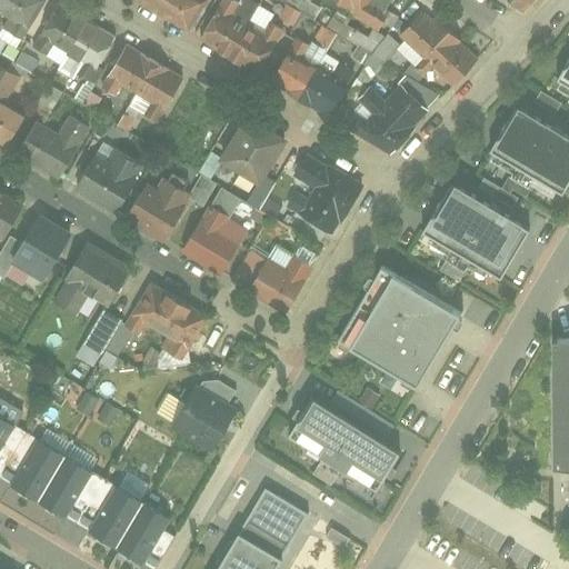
[(10,29),(20,35),(41,0),(0,0),(0,9),(16,19),(10,29)]
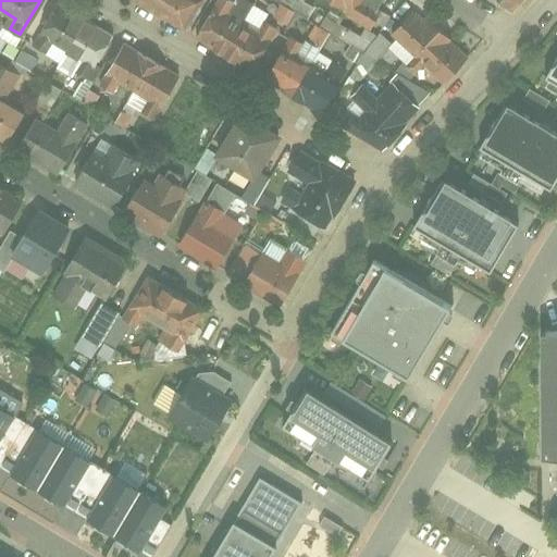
[(60,0),(56,0),(37,33),(65,50),(86,15),(60,0)]
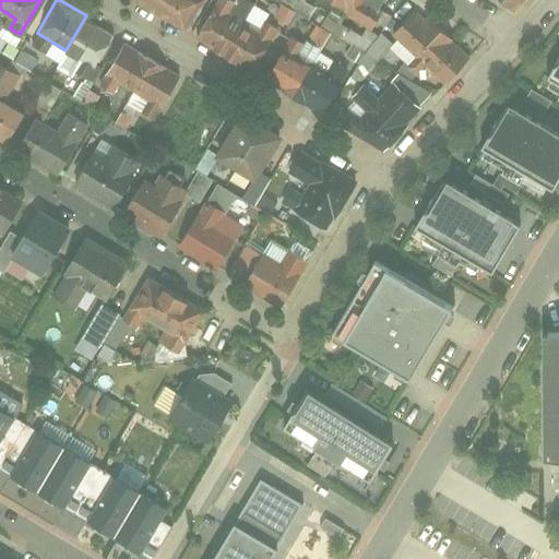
[(145,0),(177,20),(189,0),(145,0)]
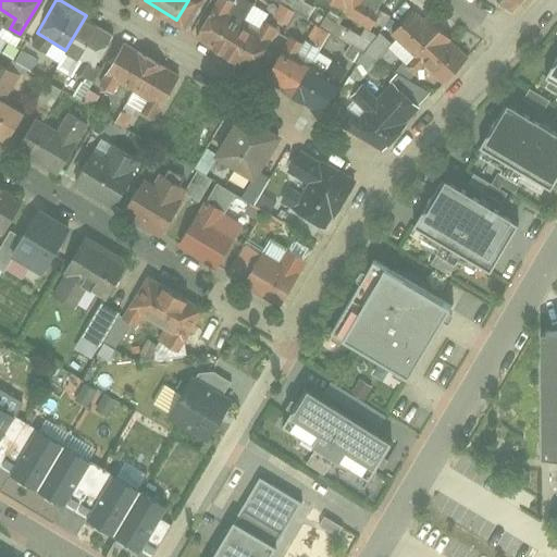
[(323,0),(338,9),(344,0),(323,0)]
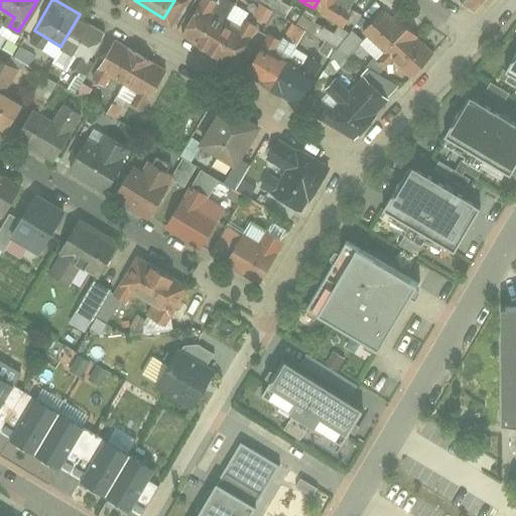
[(357,0),(318,0),(313,8),(346,27),(361,2),(357,0)]
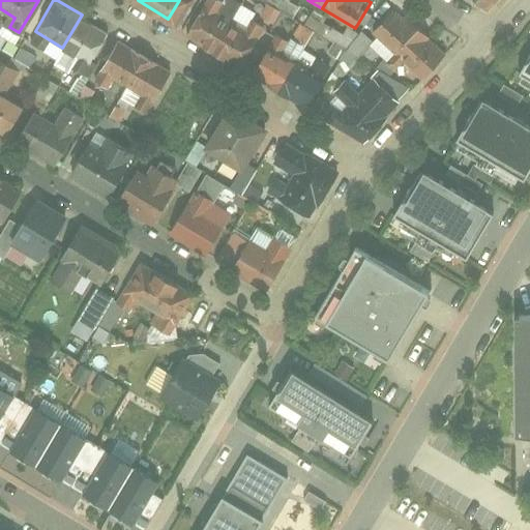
[(477,0),(488,9),(496,0),(477,0)]
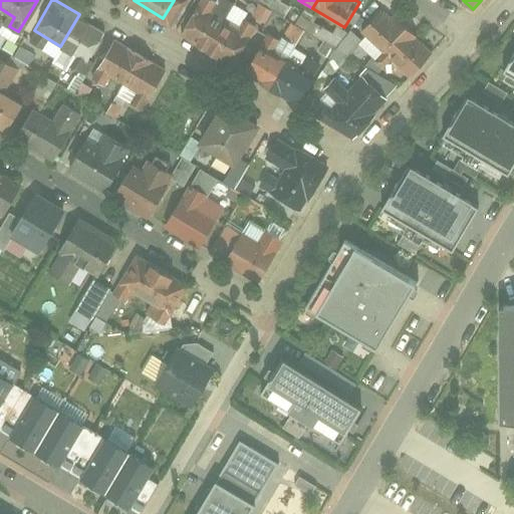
[(260,2),(251,12),(263,24),(273,14),(260,2)]
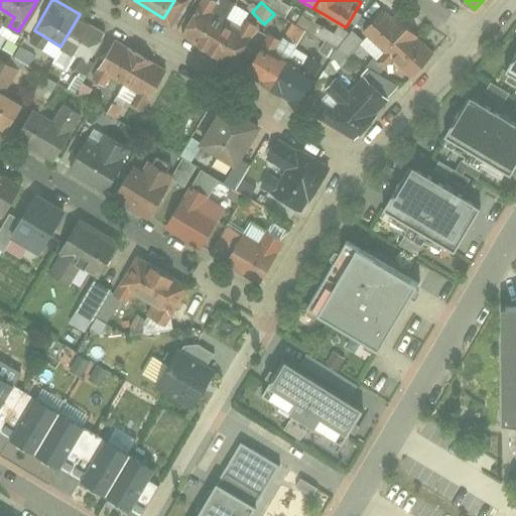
[(388,6),(363,30),(385,54),(410,30),(388,6)]
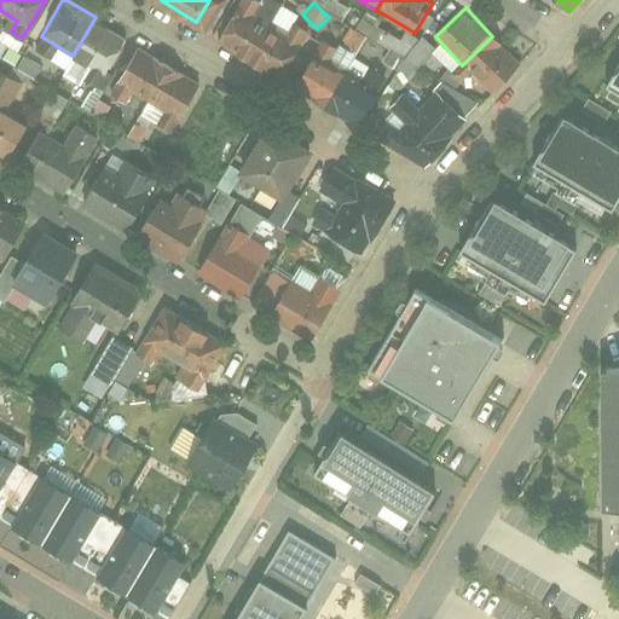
[(237,10),(220,41),(252,58),(268,27),(237,10)]
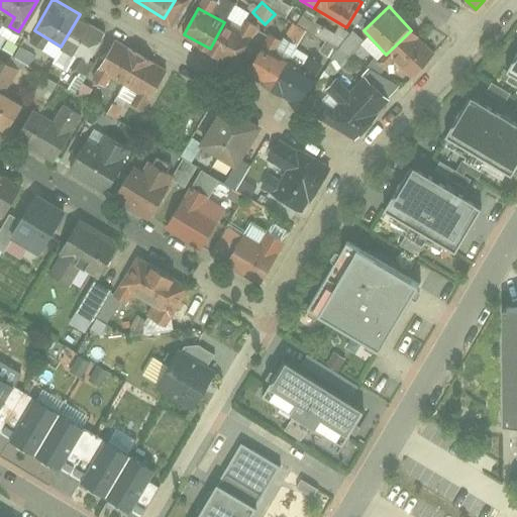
[(80,14),(61,46),(87,63),(106,30),(80,14)]
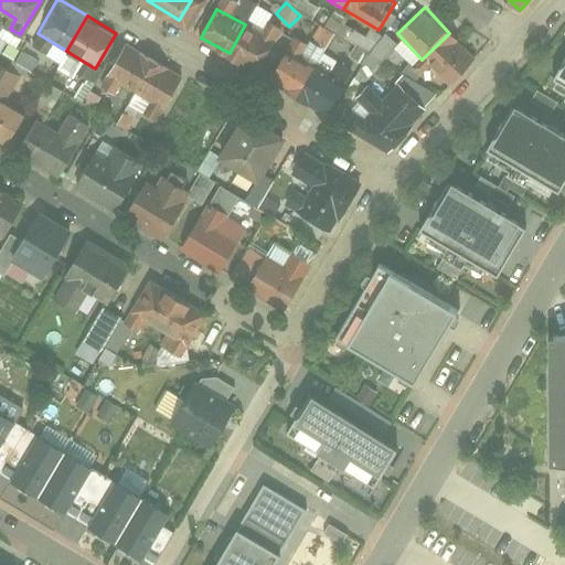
[(245,24),(230,53),(257,68),(274,40),(245,24)]
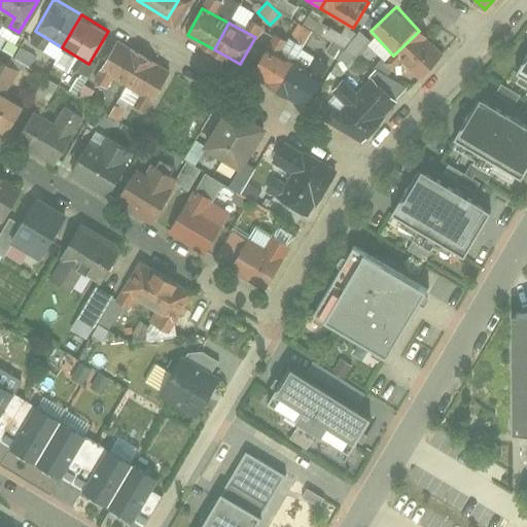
[(419,31),(393,56),(416,79),(442,56),(419,31)]
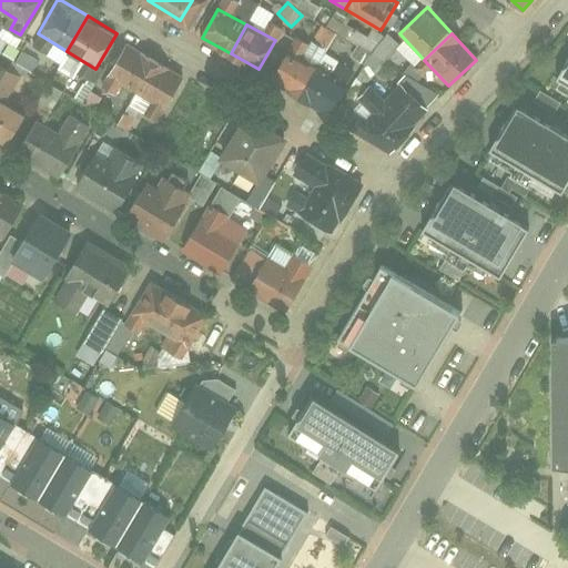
[(160,124),(188,80),(127,43),(97,91),(113,101),(123,84),(149,101),(141,113),(160,124)]
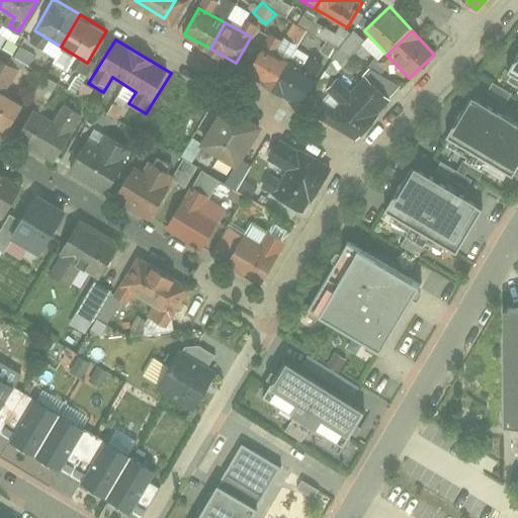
[(10,61),(25,68),(33,54),(17,46),(10,61)]
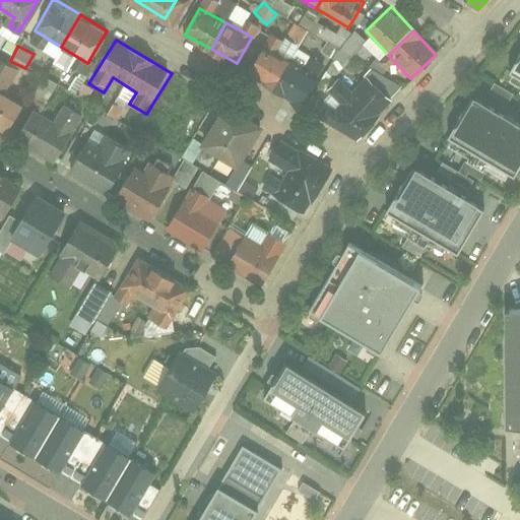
[(262,47),(247,71),(273,86),(287,61),(262,47)]
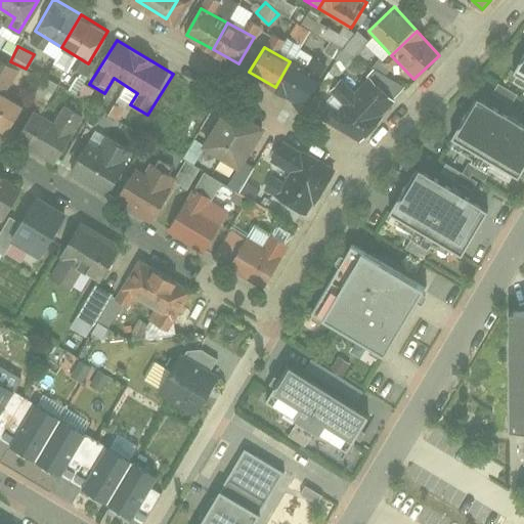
[(0,125),(7,130),(20,106),(0,94),(0,90),(13,68),(0,59),(0,125)]
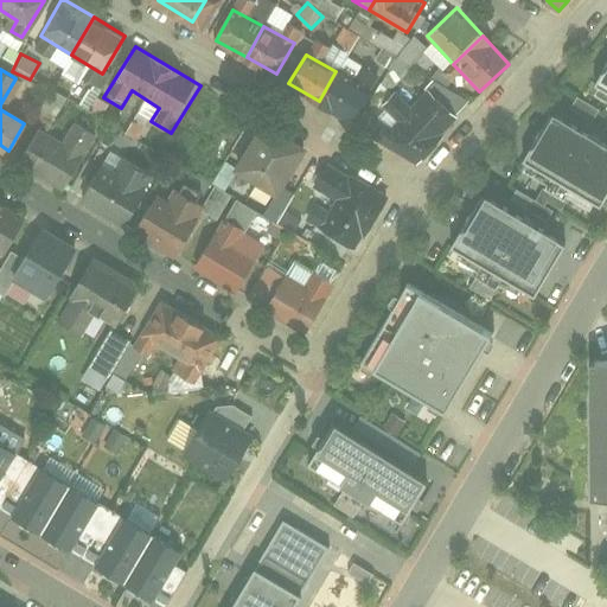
[(336,71),(319,101),(350,119),(366,89),(336,71)]
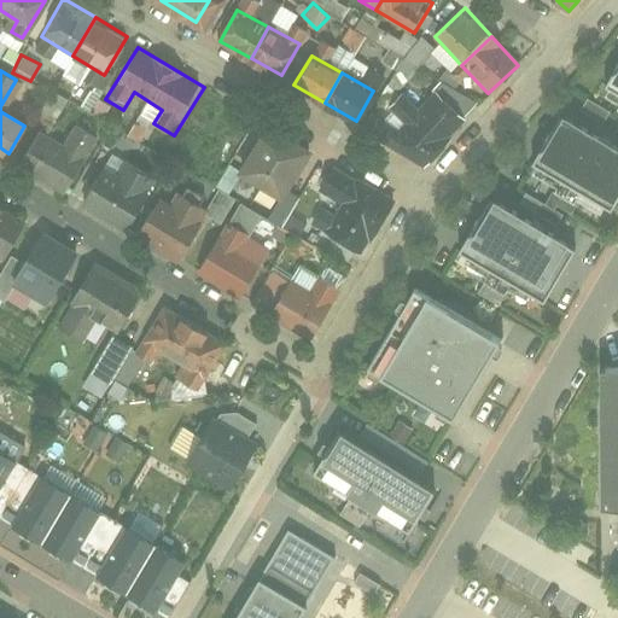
[(398,136),(420,159),(462,121),(433,91),(415,108),(402,93),(389,105),(408,127),(398,136)]
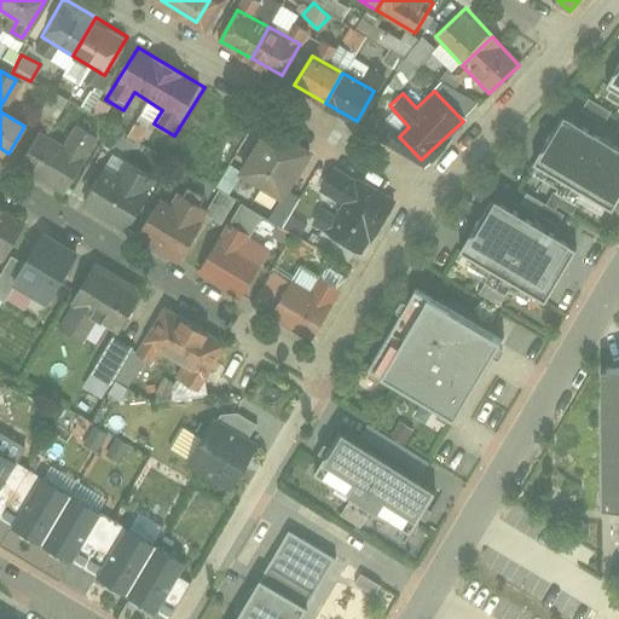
[(618,146),(566,115),(537,163),(614,209),(618,201),(618,146)]
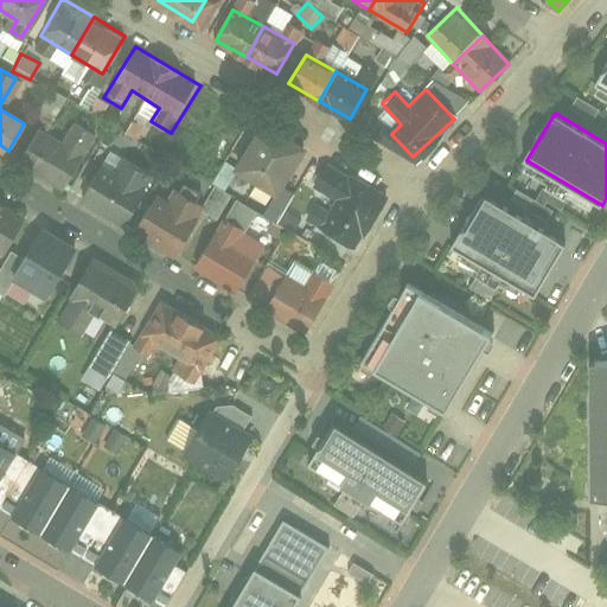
[(231,170),(275,195),(304,144),(260,119),(231,170)]
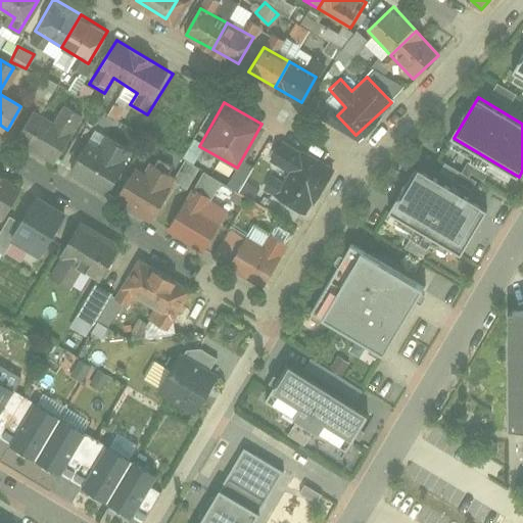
[(17,138),(54,159),(79,120),(61,109),(53,125),(33,112),(17,138)]
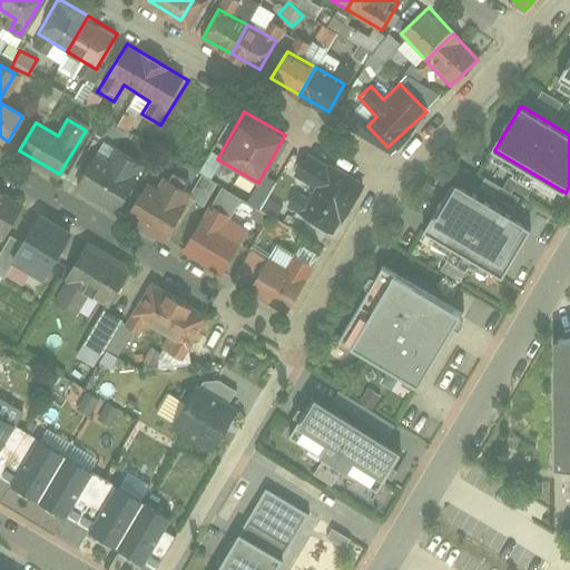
[(79,186),(116,208),(141,166),(105,144),(79,186)]
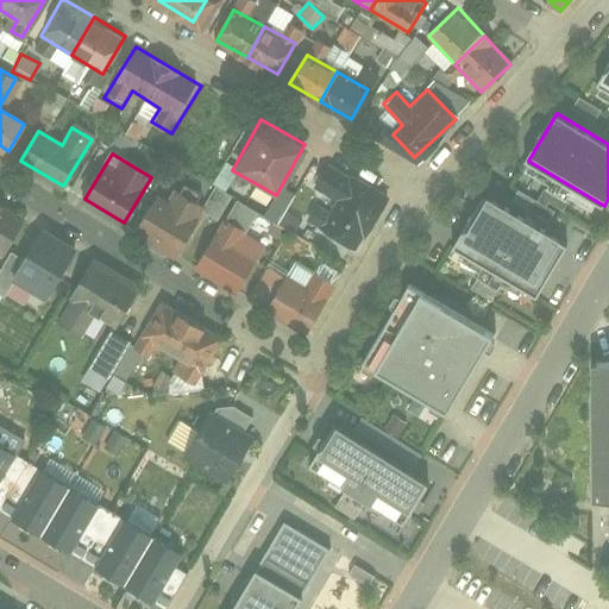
[(303,218),(355,249),(363,233),(365,234),(387,200),(353,179),(352,181),(328,167),(316,186),(340,200),(331,217),(312,206),(303,218)]
